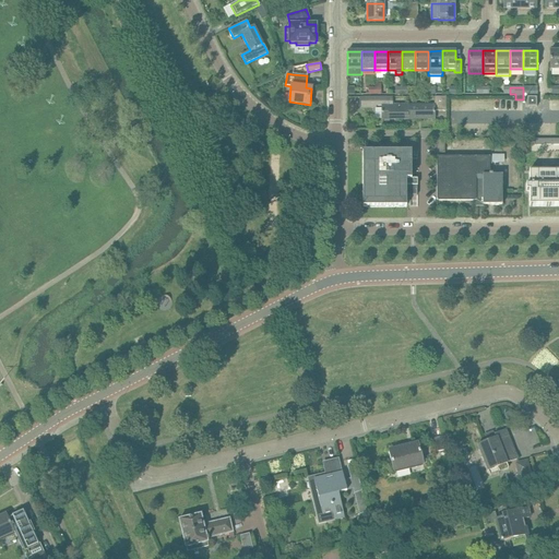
[(523,99),(527,99),(527,97),(537,97),(537,87),(523,87),(523,99)]
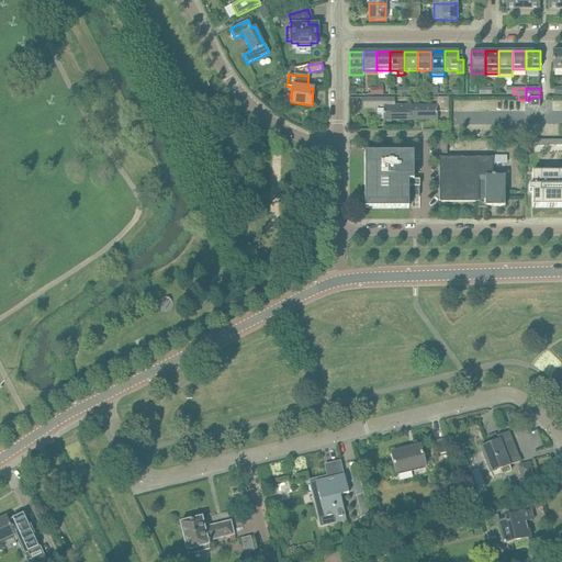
[(436,112),(448,111),(448,97),(436,98),(436,105),(409,105),(409,120),(436,120),(436,112)]
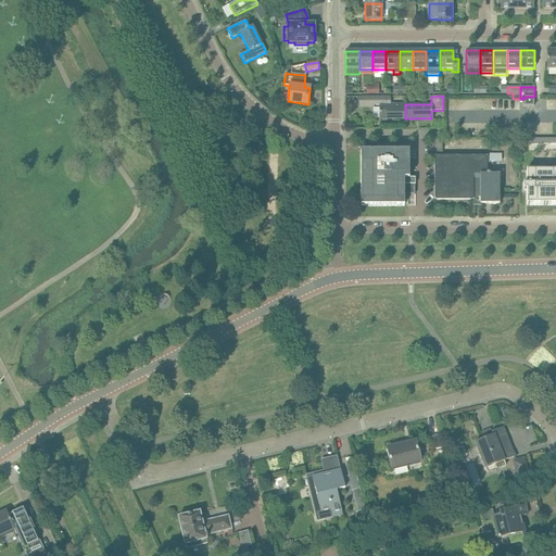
[(405,118),(405,104),(390,104),(390,97),(358,98),(358,108),(374,108),(374,105),(379,105),(379,119),(405,118)]
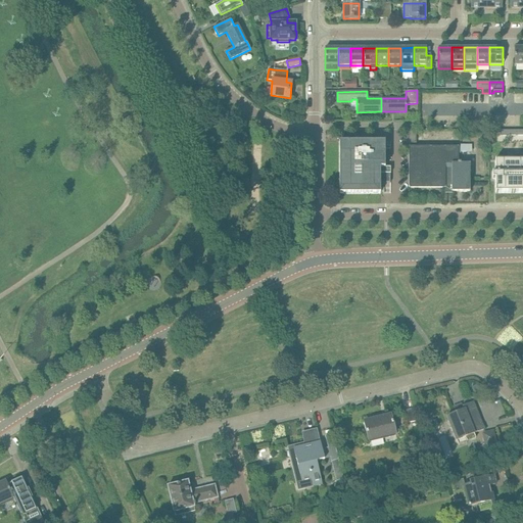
[(493,91),(493,93),(493,100),(503,100),(503,91),(493,91)]
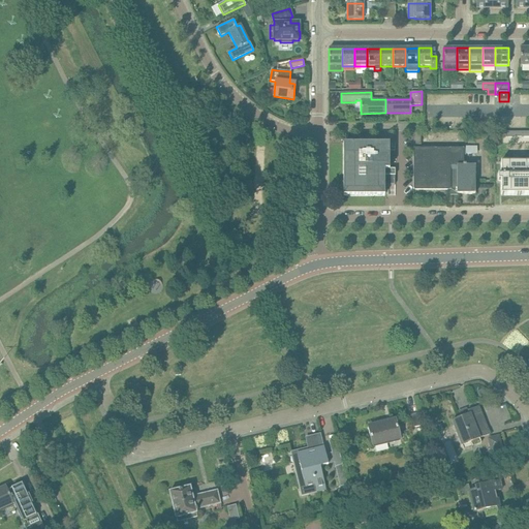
[(384,195),(384,185),(395,185),(395,169),(390,169),(390,143),(343,143),(343,195),(384,195)]
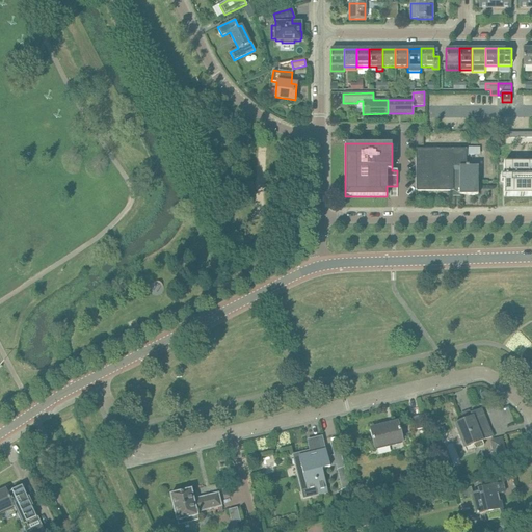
[(468,150),(466,150),(466,158),(469,158),(468,156),(480,156),(480,148),(468,148),(468,150)]
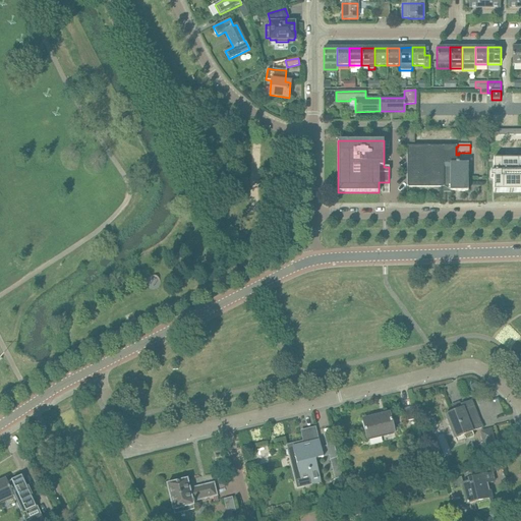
[(407,186),(444,186),(450,186),(450,191),(468,191),(468,163),(465,163),(456,163),(456,155),(456,147),(411,147),(407,147),(407,186)]
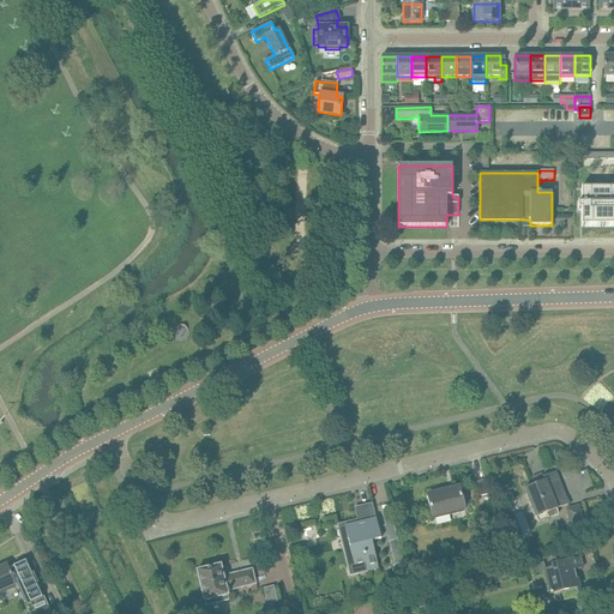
[(577,203),(577,211),(582,211),(582,227),(613,227),(613,186),(582,187),(582,203),(577,203)]
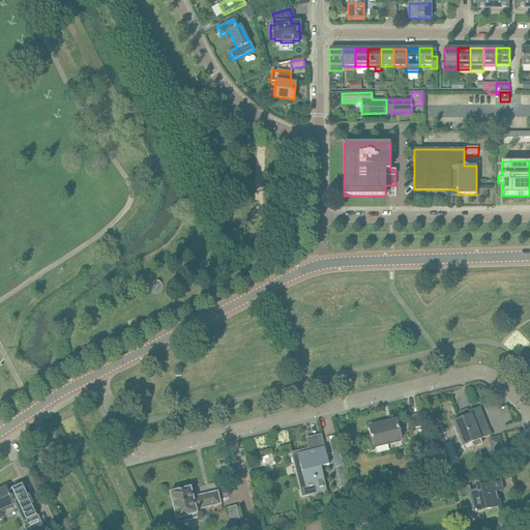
[(262,165),(261,168),(259,167),(254,185),(261,186),(266,166),(262,165)]
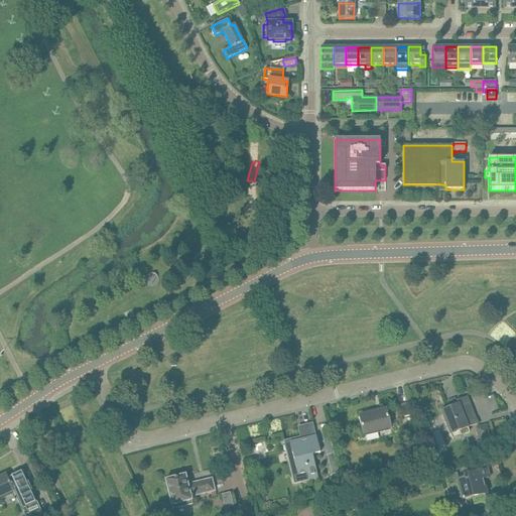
[(484,415),(499,411),(494,395),(479,399),(484,415)]
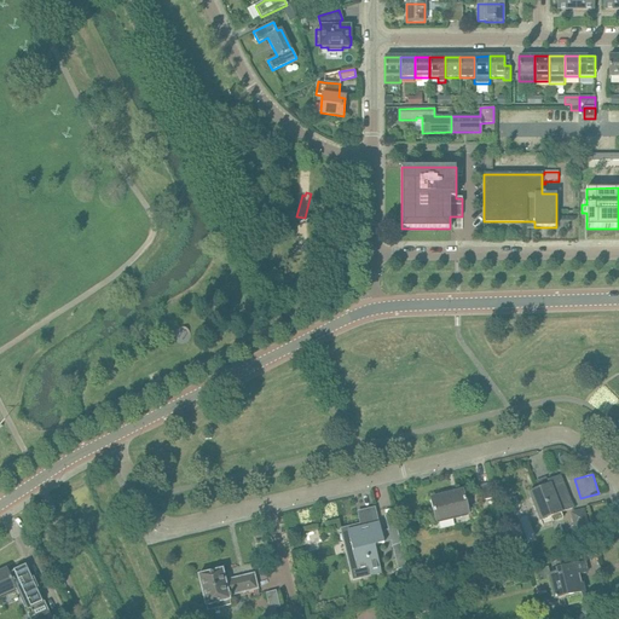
[(538,490),(528,493),(541,521),(542,526),(563,518),(561,513),(573,508),(560,475),(547,480),(538,484),(539,489),(538,490)]
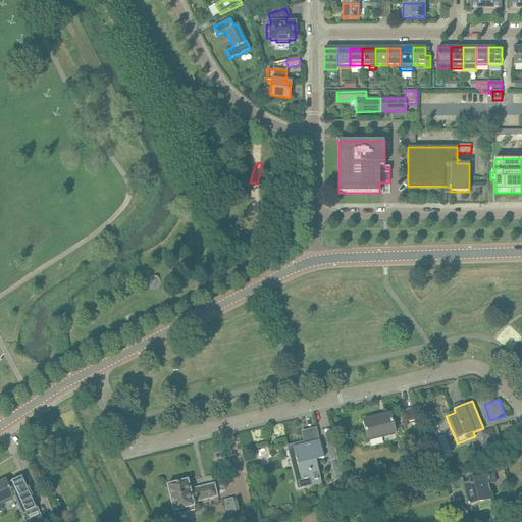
[(390,415),(363,421),(367,438),(395,431),(390,415)]
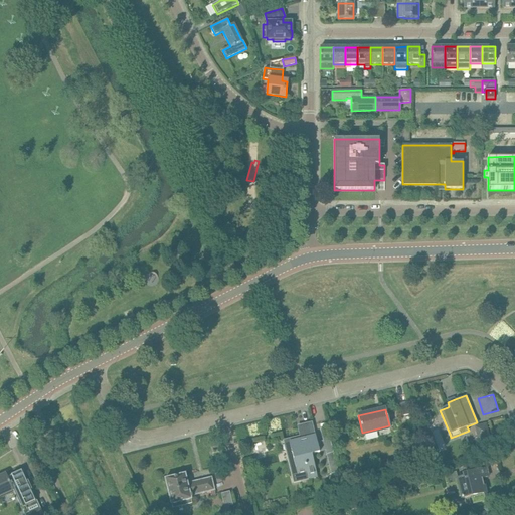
[(296,481),(317,476),(312,455),(311,456),(310,453),(318,451),(319,451),(312,422),(302,424),(306,438),(287,443),(296,481)]
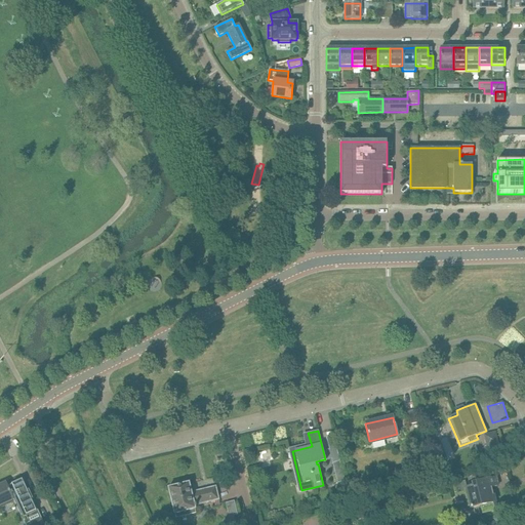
[(494,433),(487,434),(484,435),(487,447),(497,445),(494,433)]
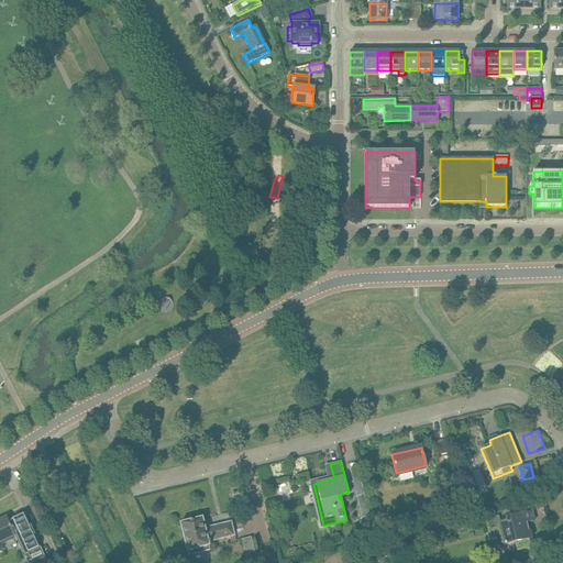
[(495,500),(483,506),(485,510),(497,506),(495,500)]
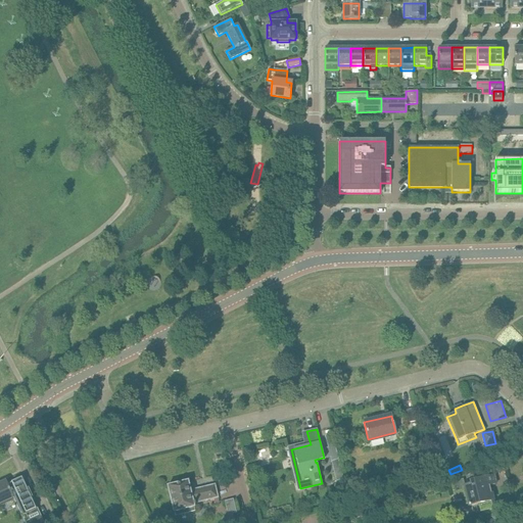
[(341,470),(334,472),(336,480),(343,478),(341,470)]
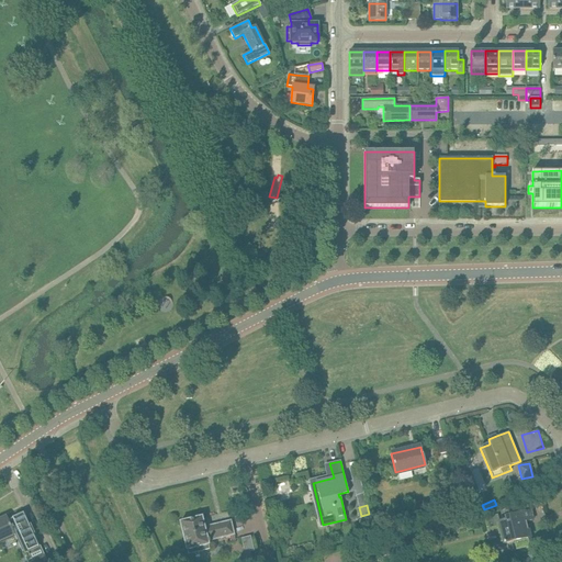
[(506,520),(498,523),(499,528),(504,544),(515,541),(517,550),(529,547),(528,538),(529,538),(526,521),(532,520),(530,512),(505,517),(506,520)]
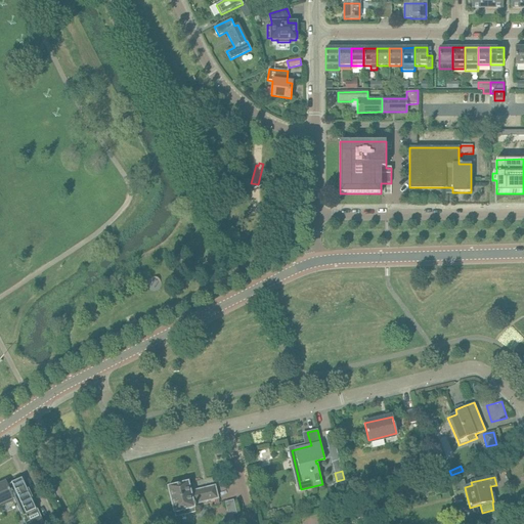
[(44,523),(29,488),(27,489),(22,478),(11,483),(7,485),(6,482),(0,484),(0,504),(13,498),(20,515),(25,513),(28,518),(24,520),(25,523),(44,523)]
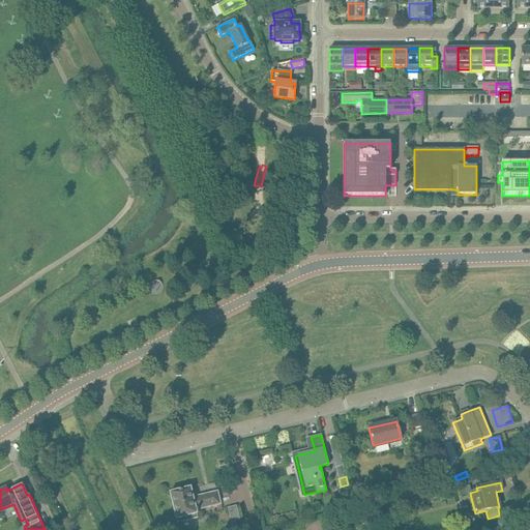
[(196,510),(221,504),(217,491),(193,497),(190,488),(170,493),(176,520),(197,514),(196,510)]
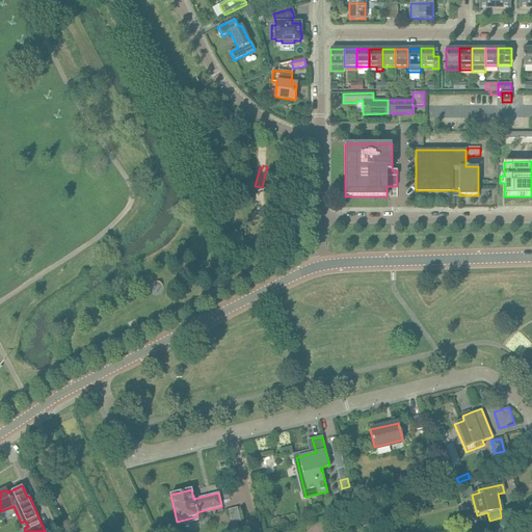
[(237,507),(229,509),(233,526),(231,526),(230,529),(230,531),(238,531),(236,523),(241,522),(237,507)]
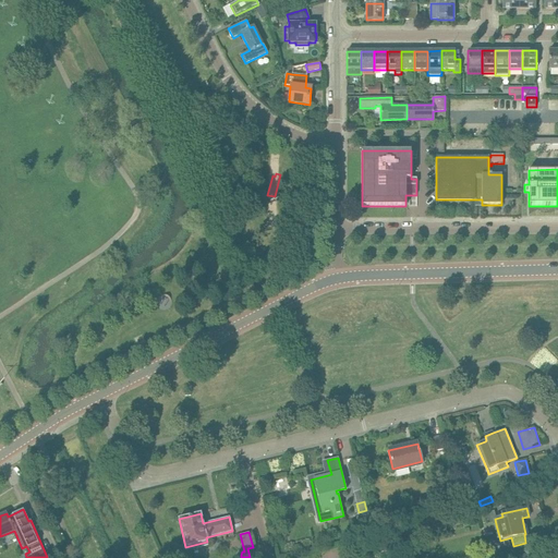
[(377,542),(379,553),(395,549),(391,537),(377,542)]
